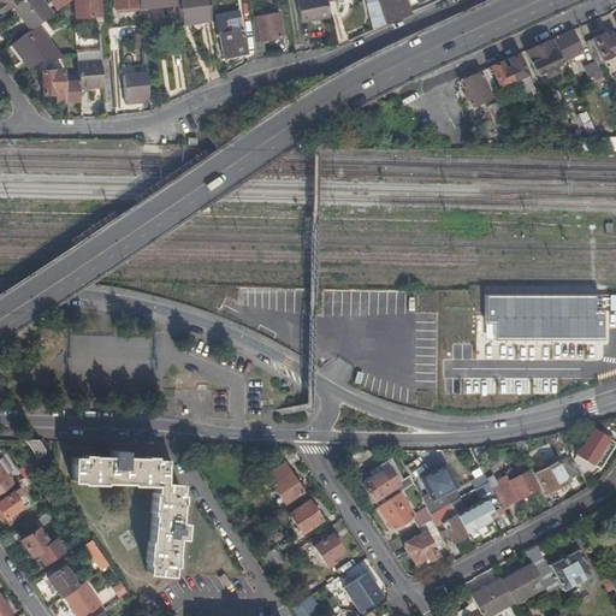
[(12,5),(18,0),(0,0),(0,9),(3,12),(12,5)]
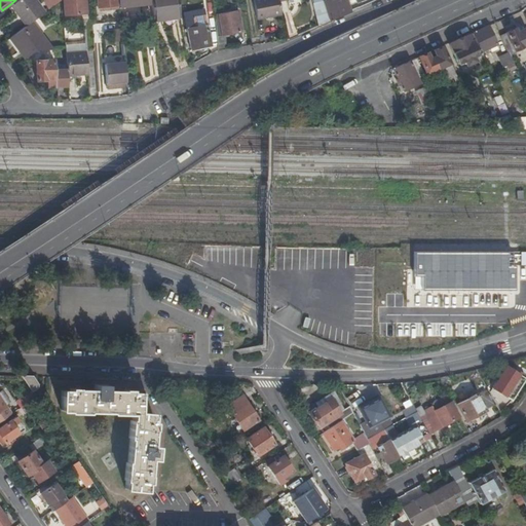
[(43,12),(34,0),(17,0),(11,5),(26,25),(43,12)]
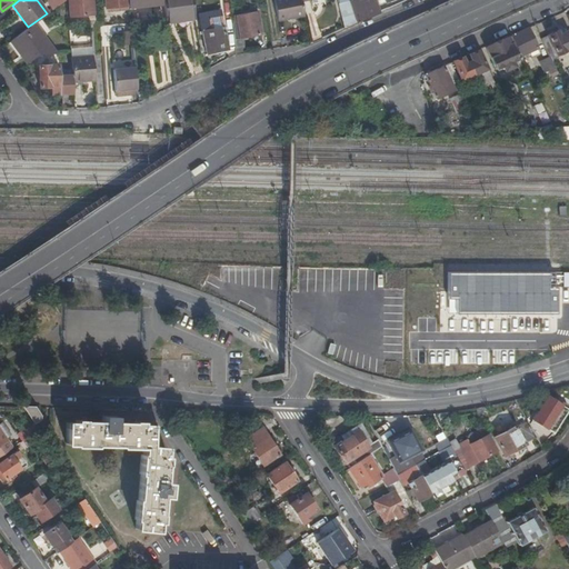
[(67,0),(46,0),(52,11),(67,0)]
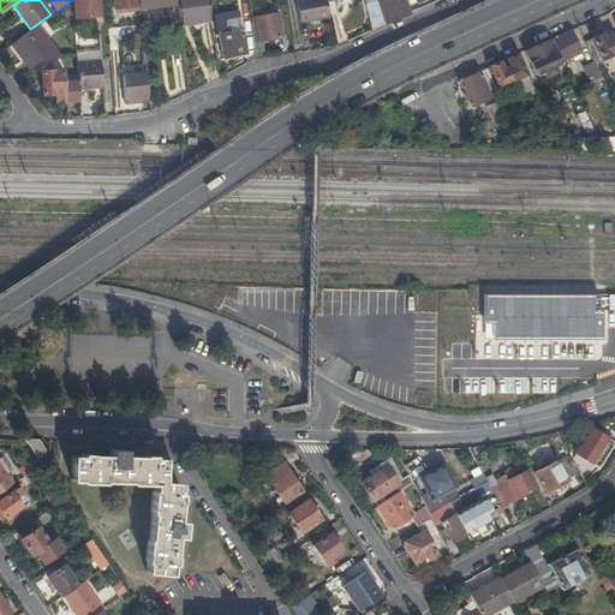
[(101,16),(99,0),(73,0),(76,18),(101,16)]
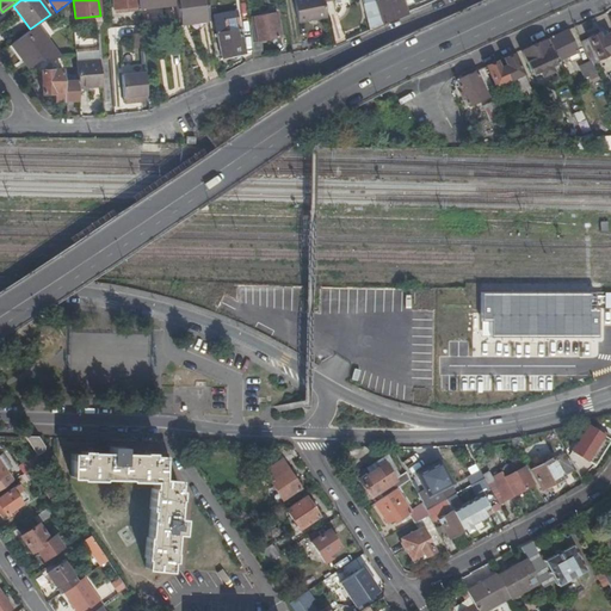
[(207,0),(174,0),(178,23),(210,20),(208,2),(207,0)]
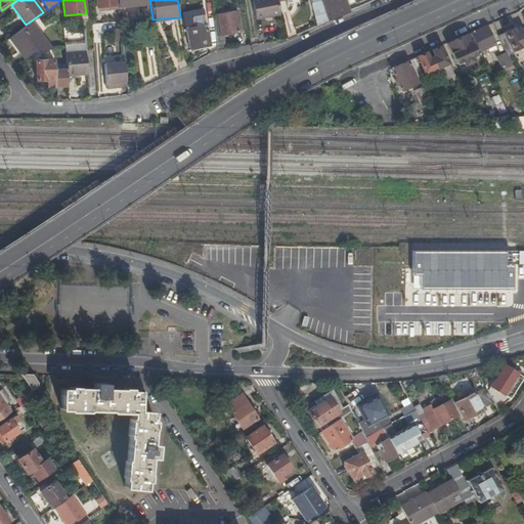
[(281,15),(278,1),(277,0),(252,0),(256,19),(281,15)]
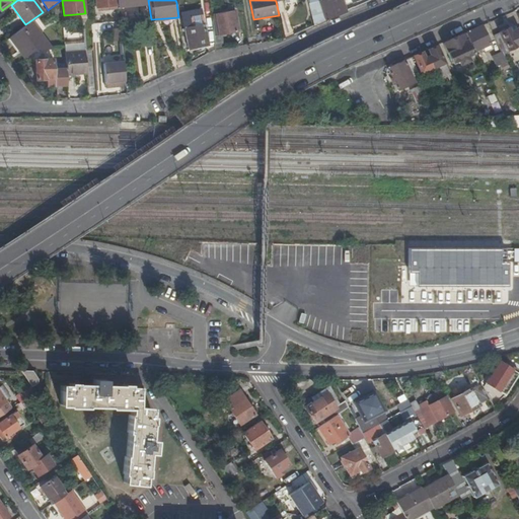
[(325,19),(343,13),(344,13),(343,12),(347,10),(344,0),(343,0),(323,0),(319,2),(323,15),(325,19)]
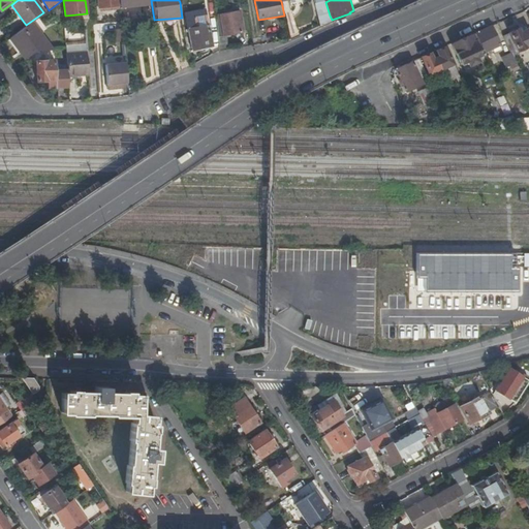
[(330,16),(325,2),(315,5),(320,20),(330,16)]
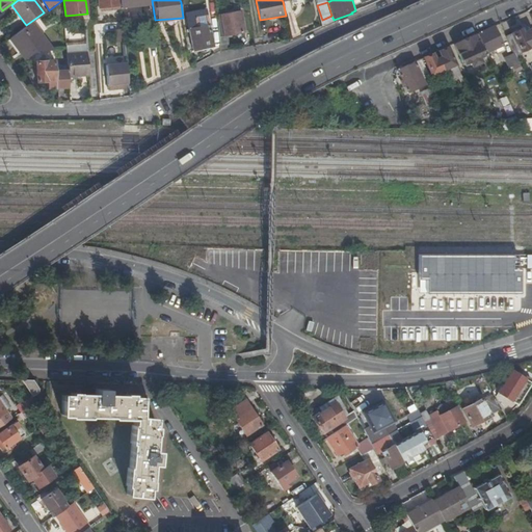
[(218,20),(221,51),(228,50),(227,35),(243,32),(241,22),(243,21),(241,11),(220,15),(221,20),(218,20)]
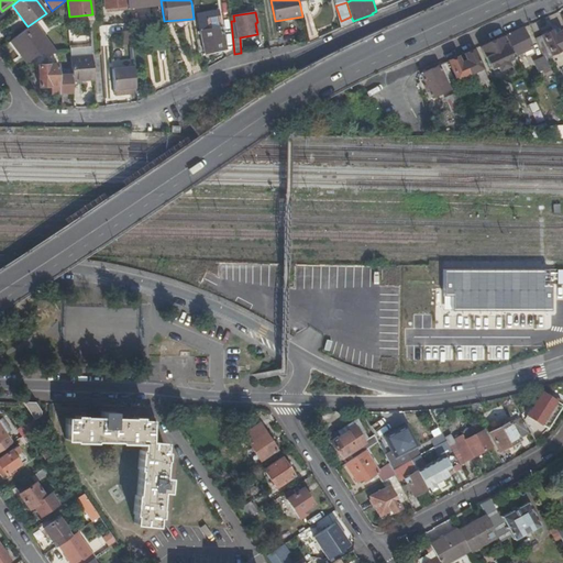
[(221,28),(219,15),(205,19),(207,30),(200,31),(205,53),(225,48),(222,28),(221,28)]
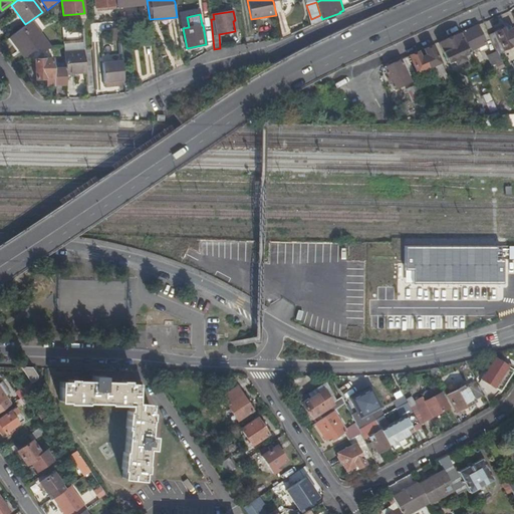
[(36,50),(52,50),(32,21),(10,37),(25,59),(36,50)]
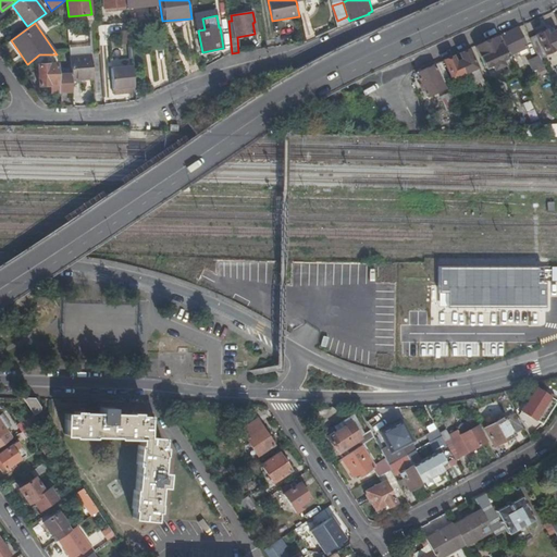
[(532,38),(541,56),(556,48),(556,35),(553,27),(536,35),(536,36),(532,38)]
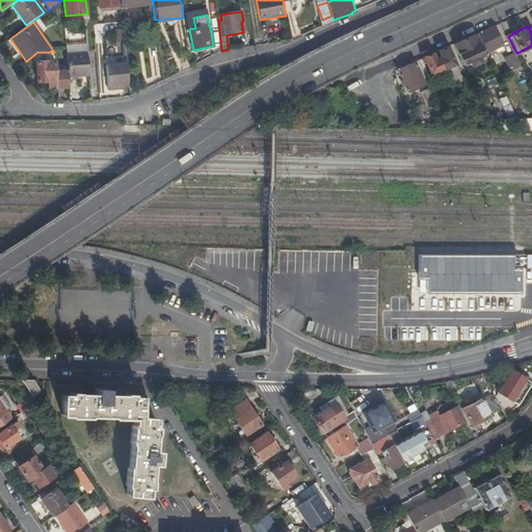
[(479,34),(487,52),(503,45),(495,27),(479,34)]
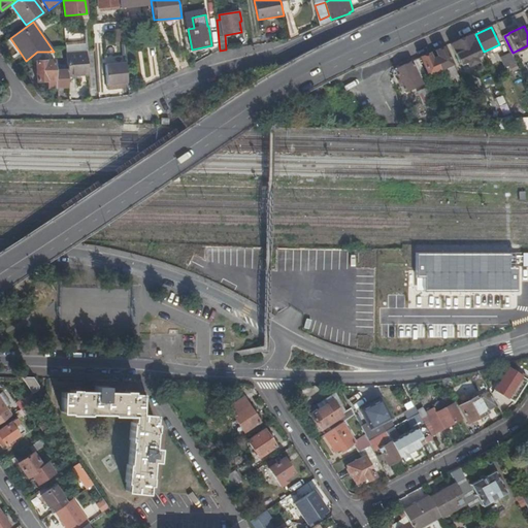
[(472,34),(452,44),(460,64),(466,62),(468,66),(479,62),(476,57),(482,55),(472,34)]
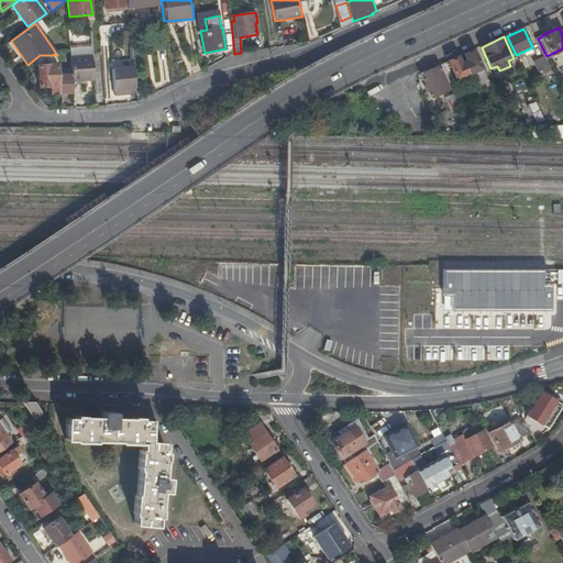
[(544,57),(547,56),(538,39),(536,39),(544,57)]
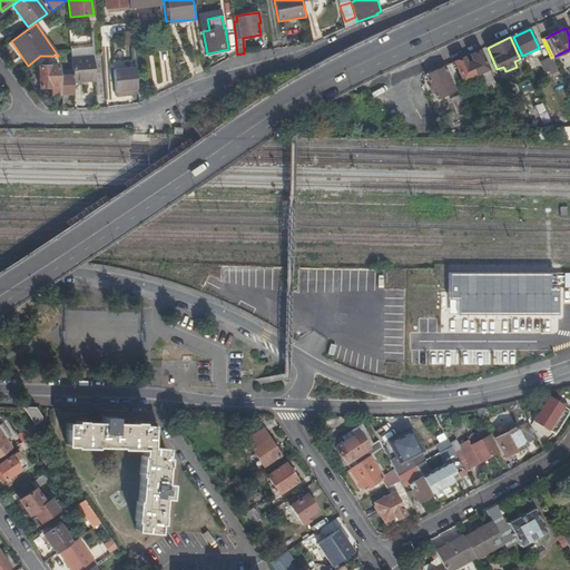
[(76,58),(94,57),(92,43),(76,46),(76,58)]
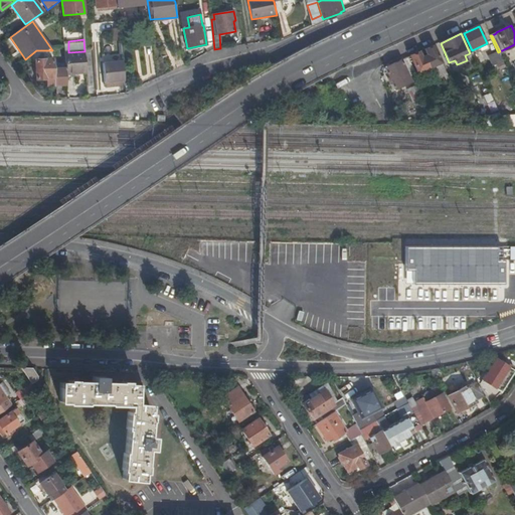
[(424,56),(432,70),(436,68),(435,65),(442,62),(434,45),(425,49),(427,55),(424,56)]
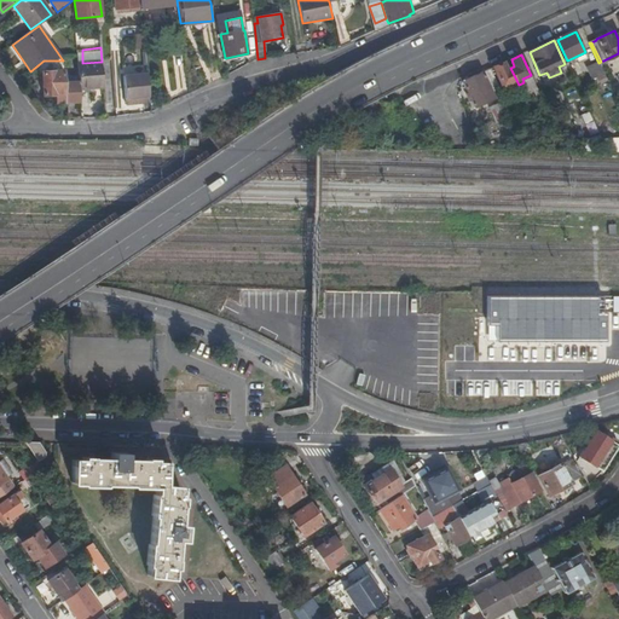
[(100,87),(104,87),(102,62),(82,63),(77,63),(79,84),(79,88),(88,88),(100,87)]
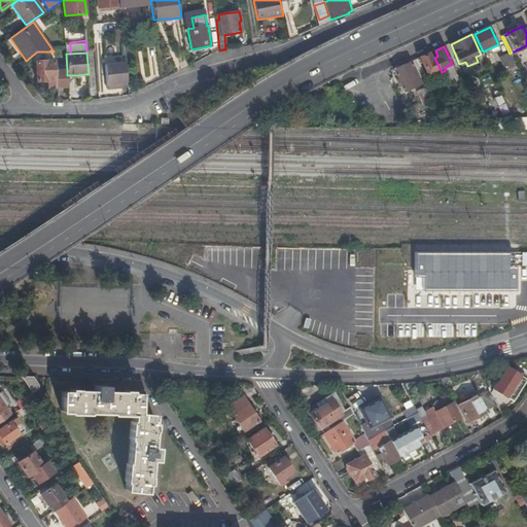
[(501,64),(512,60),(508,53),(498,57),(501,64)]
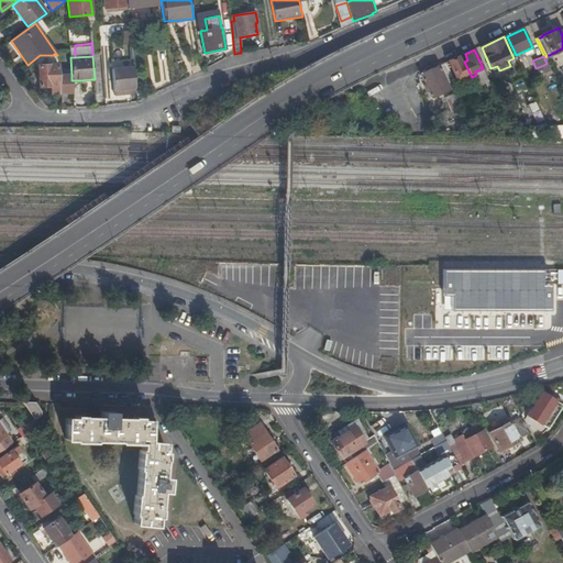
[(466,79),(472,77),(464,62),(462,63),(459,57),(450,62),(457,80),(465,76),(466,79)]
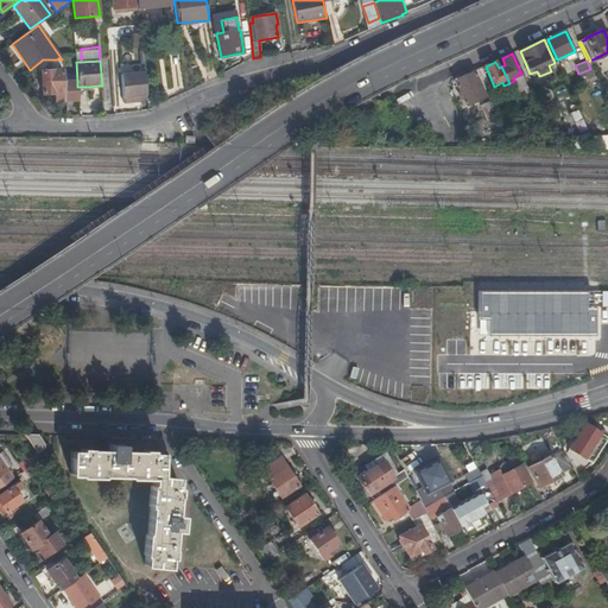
[(495,93),(483,68),(456,80),(467,106),(495,93)]
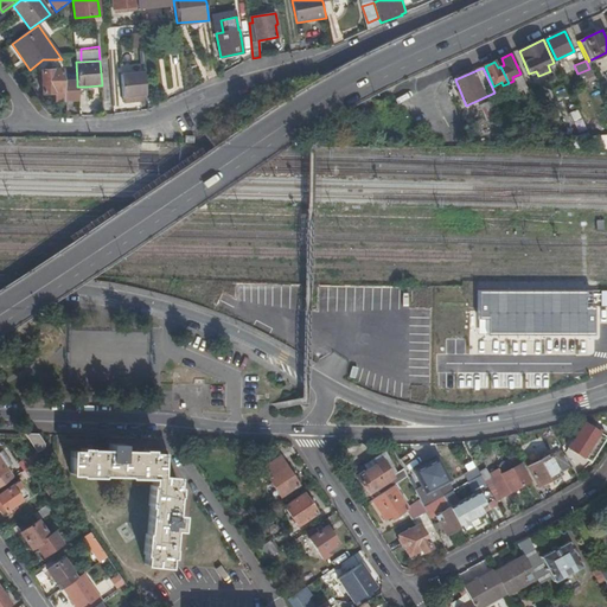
[(52,102),(78,101),(77,87),(77,82),(62,82),(62,70),(40,70),(42,94),(52,93),(52,102)]
